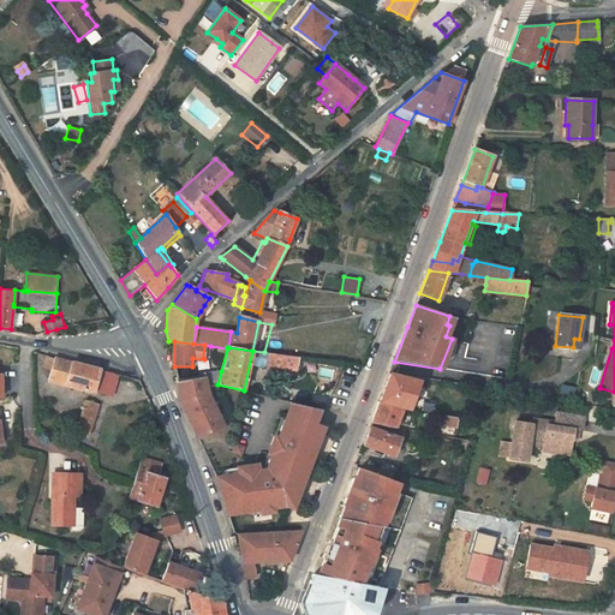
[(298,357),(264,352),(262,366),(297,370),(298,357)]
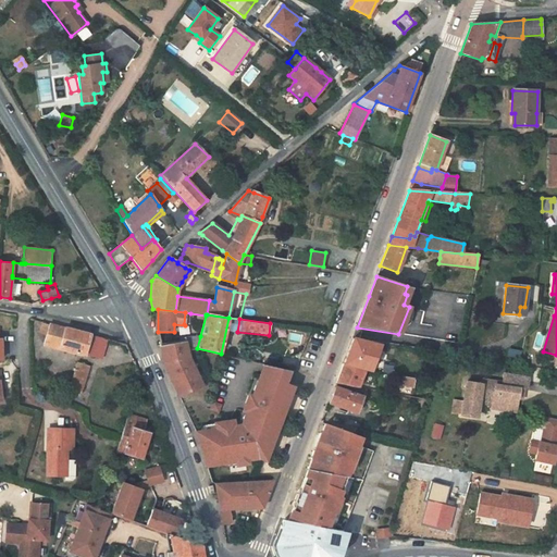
[(101,359),(107,338),(94,335),(42,321),(39,332),(47,333),(44,344),(101,359)]
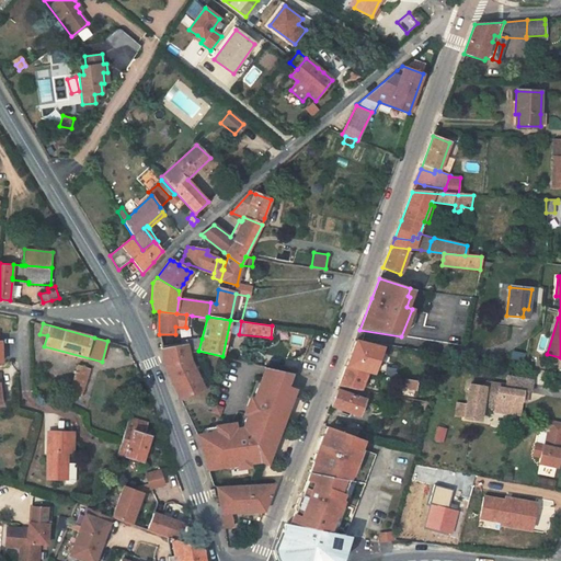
[(345,366),(367,373),(371,373),(381,347),(376,345),(355,340),(345,366)]
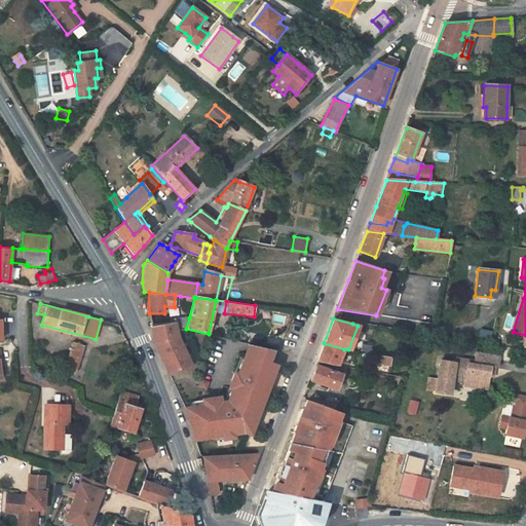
[(156,324),(151,325),(155,343),(161,357),(165,353),(167,359),(163,361),(168,372),(190,363),(176,332),(174,322),(156,324)]
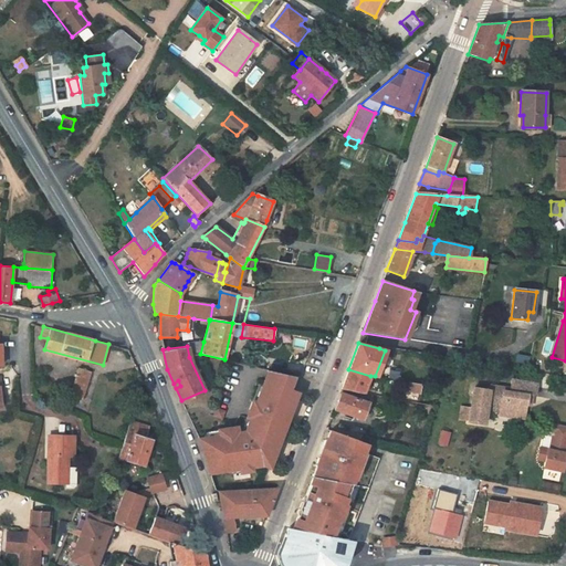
[(90,371),(80,368),(71,396),(81,399),(90,371)]
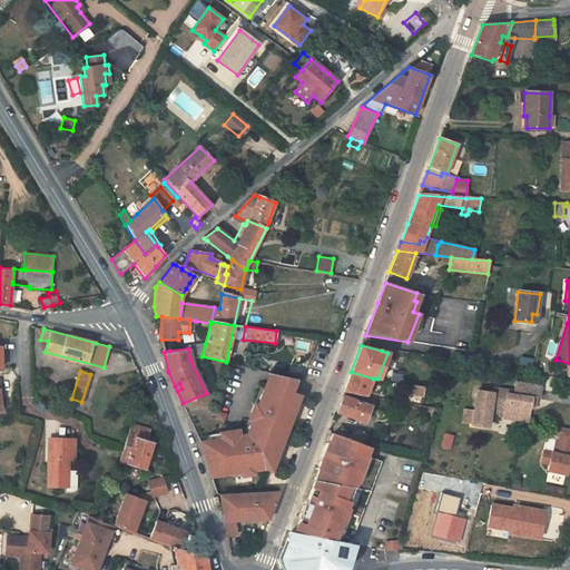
[(344,392),(366,396),(373,379),(351,372),(344,391),(344,392)]
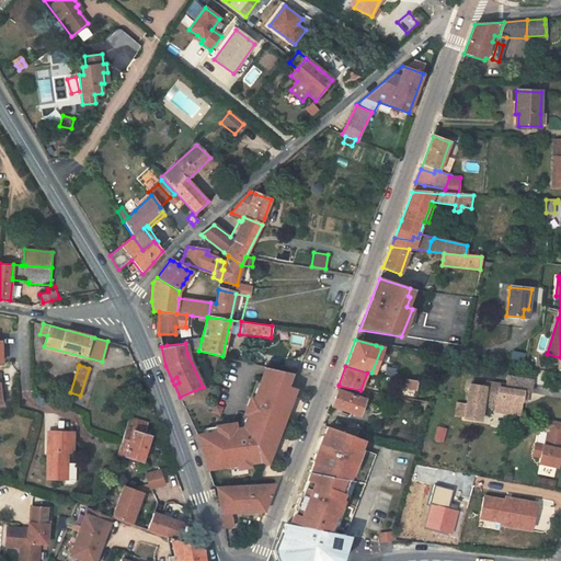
[(287,411),(295,389),(300,375),(266,367),(262,378),(254,399),(251,397),(249,405),(254,409),(244,430),(236,431),(235,423),(216,425),(216,427),(206,428),(204,431),(203,434),(197,435),(208,468),(238,462),(238,469),(249,467),(249,464),(260,461),(264,462),(283,413),(277,411),(279,408),(287,411)]
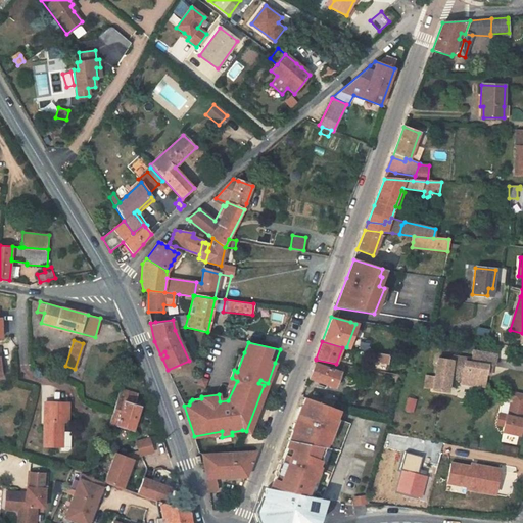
[(387,363),(389,355),(374,352),(372,361),(387,363)]
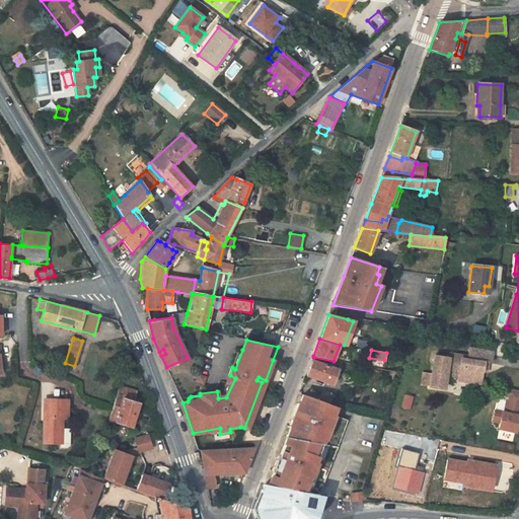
[(458,377),(480,380),(483,371),(484,362),(488,363),(490,363),(491,355),(475,353),(474,357),(474,360),(470,360),(470,357),(450,354),(449,357),(434,355),(430,386),(445,389),(447,373),(458,376),(458,377)]
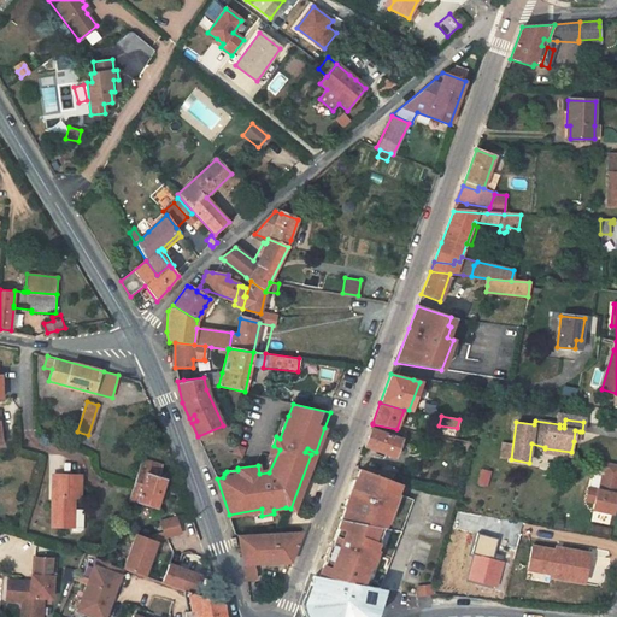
[(397,429),(372,424),(364,446),(394,458),(405,430),(397,429)]
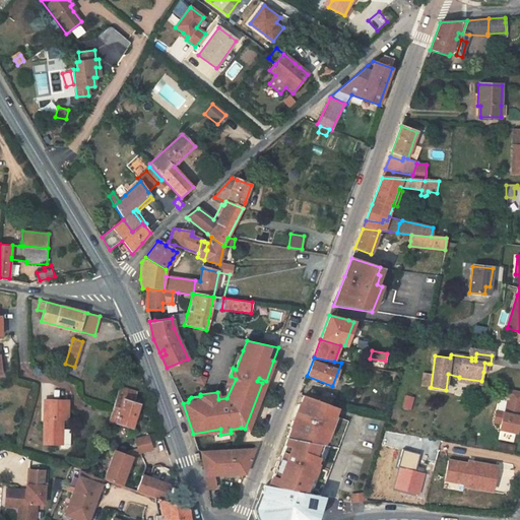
[(248,431),(266,381),(259,378),(257,381),(262,383),(245,429),(248,431)]
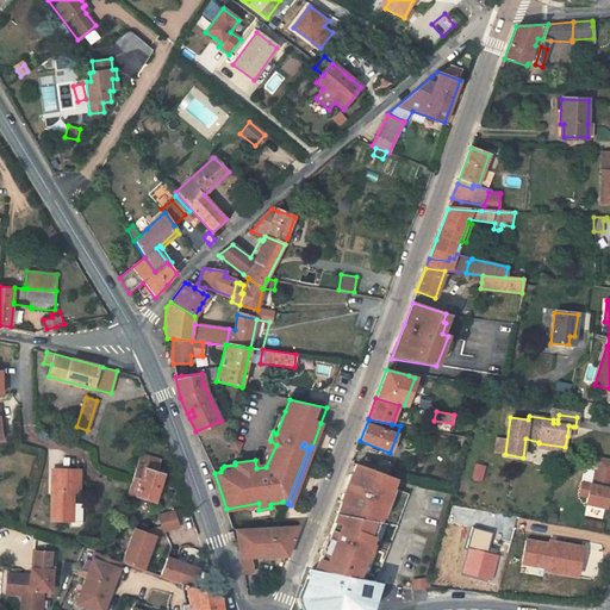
[(128,493),(154,503),(162,474),(156,472),(157,466),(160,460),(141,454),(132,480),(128,493)]
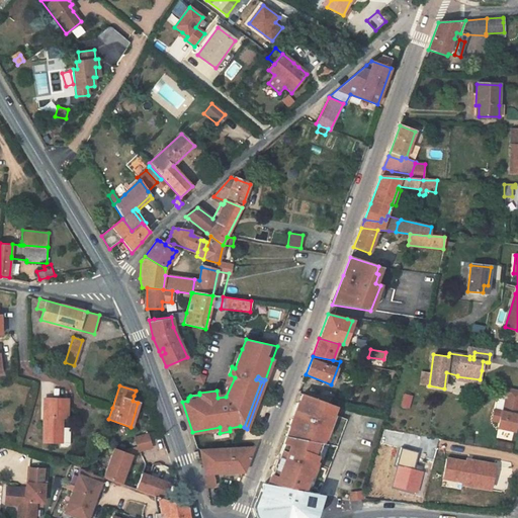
[(517,391),(502,387),(498,392),(503,397),(508,398),(507,401),(505,401),(503,413),(494,411),(492,422),(499,423),(498,429),(515,432),(517,414),(517,391)]
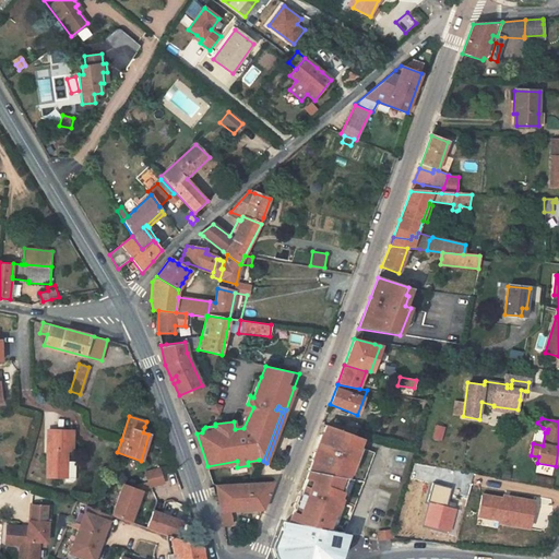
[(319,453),(317,452),(314,453),(312,460),(312,461),(309,471),(364,482),(375,453),(358,447),(361,438),(326,425),(323,433),(322,433),(319,441),(320,443),(322,444),(319,453)]
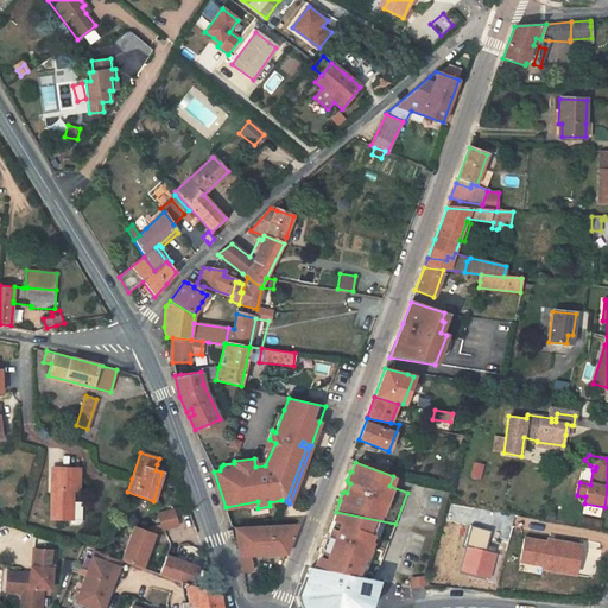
[(78,468),(52,468),(51,519),(73,520),(73,524),(78,524),(81,521),(81,504),(73,504),(73,491),(78,491),(78,468)]
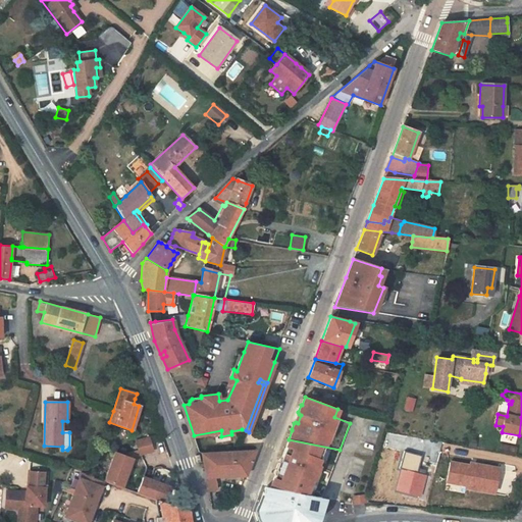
[(137,441),(139,449),(141,454),(152,450),(150,441),(148,437),(137,441)]
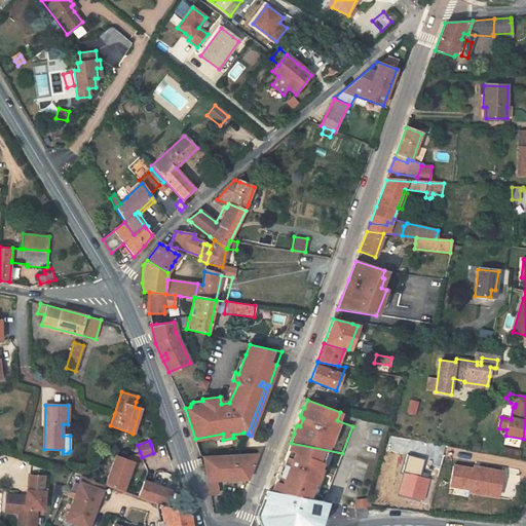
[(280,477),(277,479),(272,492),(308,499),(312,487),(327,493),(342,453),(291,443),(285,461),(284,462),(286,464),(280,477)]
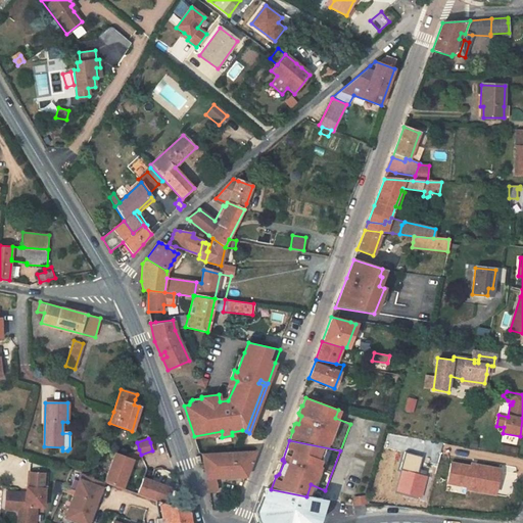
[(114,450),(103,481),(121,487),(132,456),(131,452),(122,453),(114,450)]
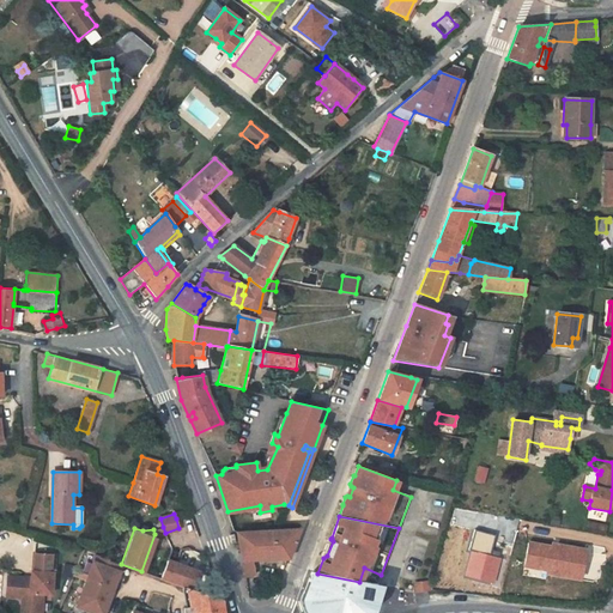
[(289,559),(299,530),(237,534),(244,576),(250,575),(250,571),(253,571),(252,560),(289,559)]
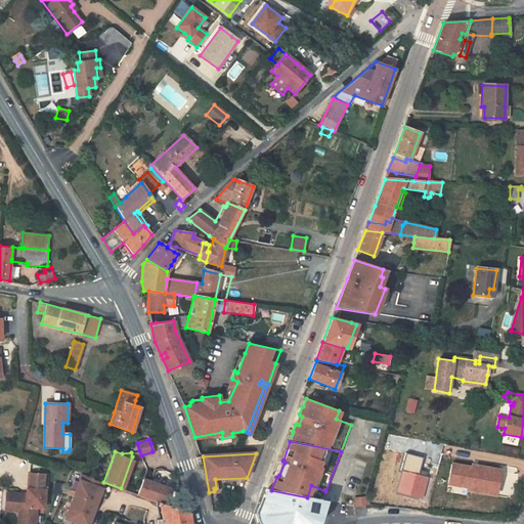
[(404,471),(419,475),(423,459),(407,454),(402,471),(404,471)]
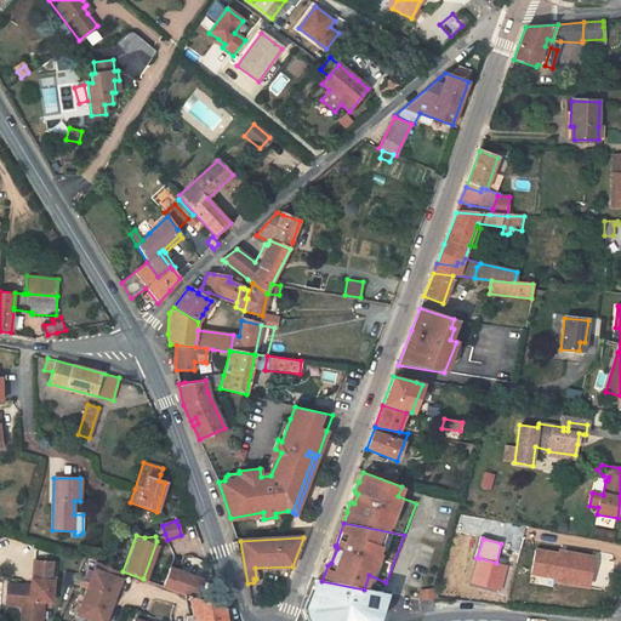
[(337,548),(335,546),(332,547),(326,563),(328,565),(331,563),(337,548)]
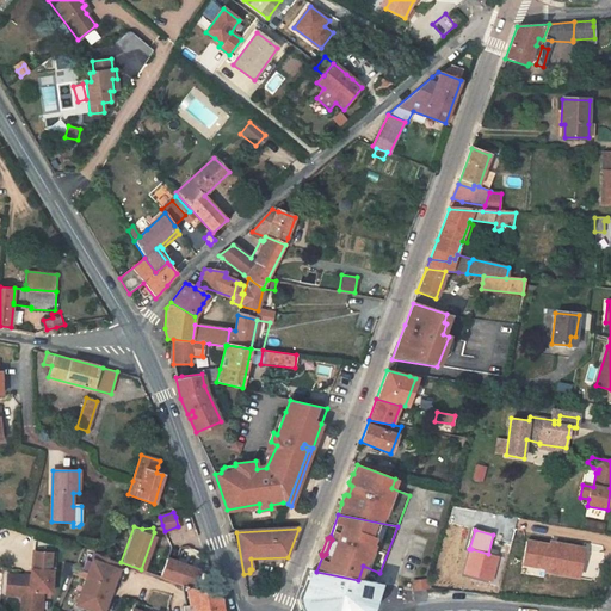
[(551,541),(551,544),(529,541),(524,566),(547,571),(547,573),(580,579),(585,548),(551,541)]
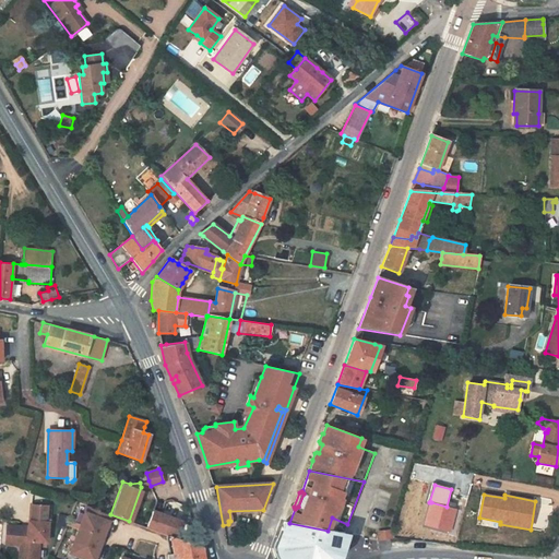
[(448,532),(454,509),(447,507),(431,502),(425,525),(430,526),(429,531),(438,533),(439,528),(448,532)]
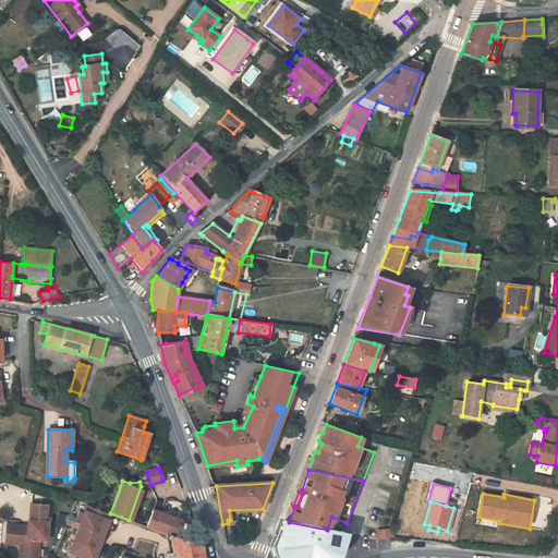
[(23,525),(7,524),(5,544),(20,544),(20,554),(22,554),(22,557),(37,557),(39,541),(47,542),(48,521),(47,521),(48,505),(31,505),(29,520),(28,520),(28,526),(27,529),(23,529),(23,525)]
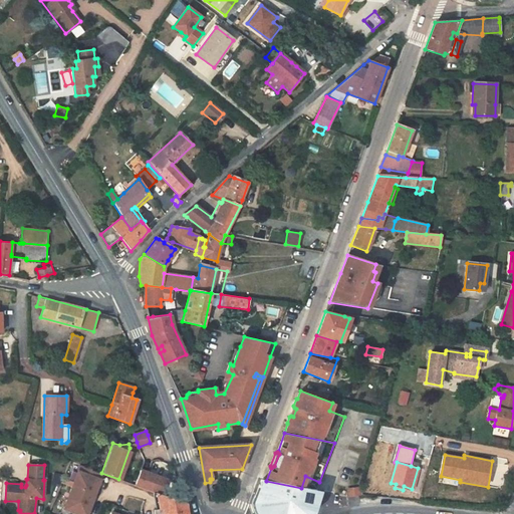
[(80,466),(64,509),(78,513),(87,513),(90,508),(88,507),(89,504),(91,504),(98,487),(96,486),(97,482),(99,483),(102,475),(90,471),(91,469),(80,466)]
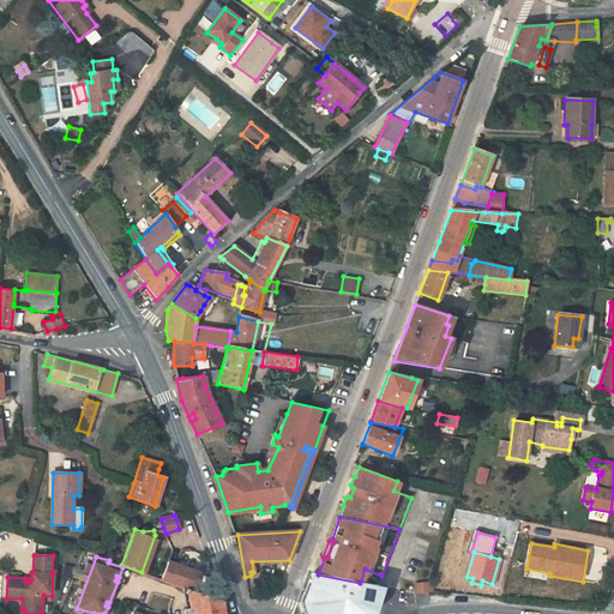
[(167,563),(161,579),(178,585),(184,588),(192,591),(198,573),(167,563)]
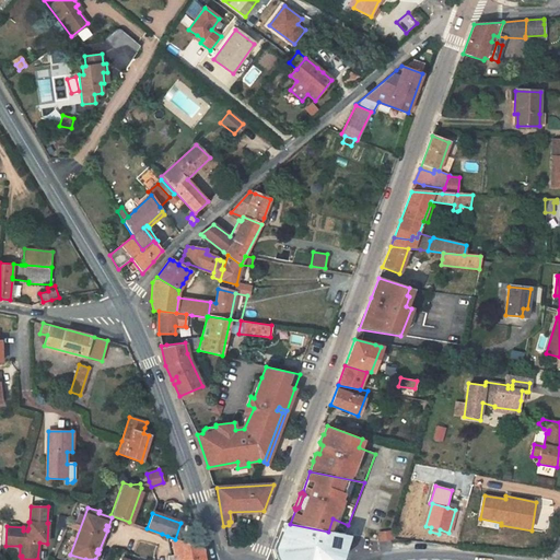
[(339,534),(345,535),(348,525),(333,518),(328,532),(339,534)]
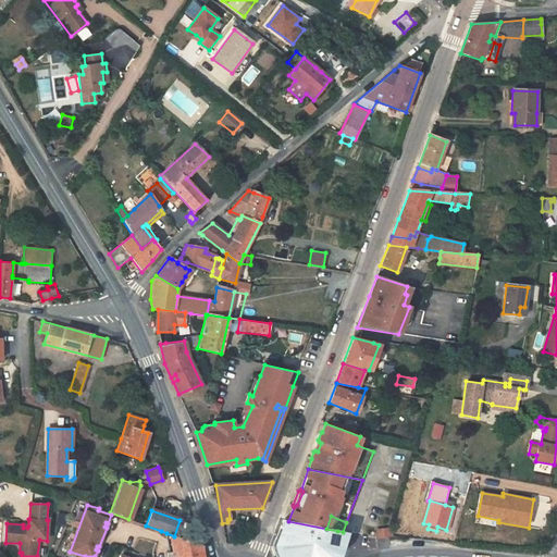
[(326,529),(288,521),(284,520),(274,547),(276,555),(277,556),(337,556),(341,554),(347,533),(343,532),(326,529)]
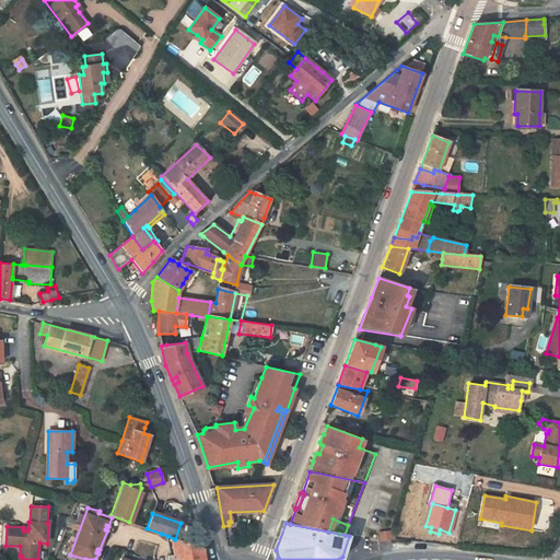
[(162,534),(152,531),(148,541),(158,545),(160,539),(162,534)]
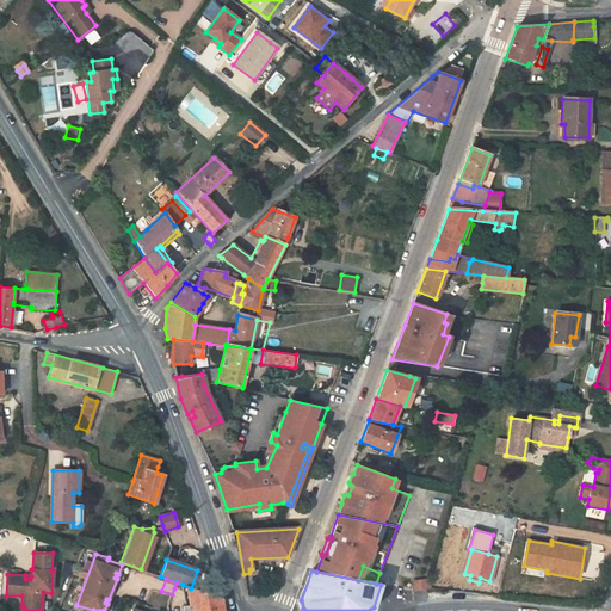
[(222,610),(221,599),(197,590),(192,588),(191,588),(183,585),(179,591),(186,592),(189,606),(184,606),(184,610),(222,610)]
